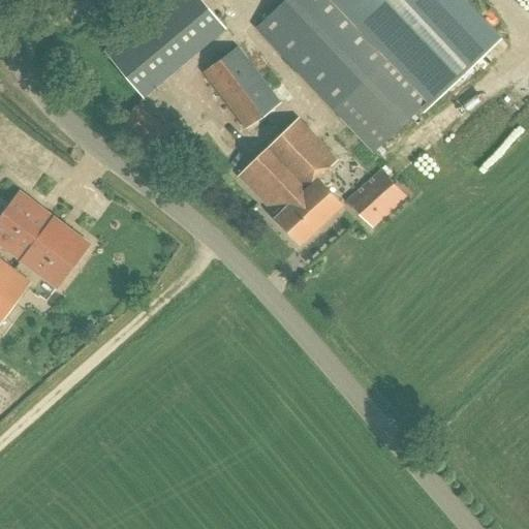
[(204,0),(169,0),(107,52),(146,98),(216,40),(209,32),(222,22),(204,0)]
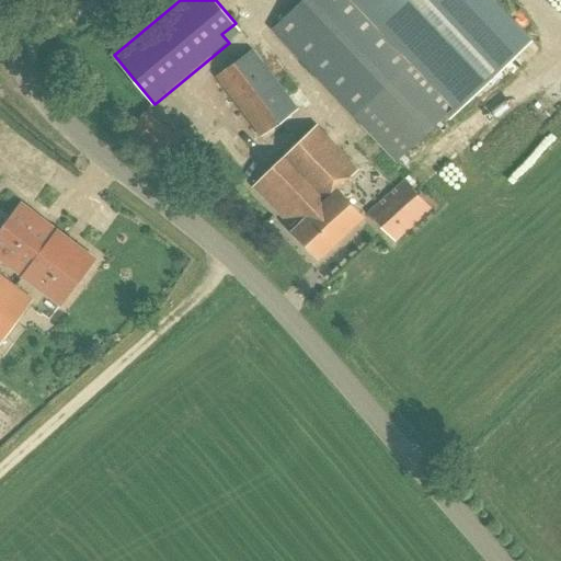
[(448,118),(533,39),(494,0),(302,0),(273,29),(397,159),(445,114),(448,118)]
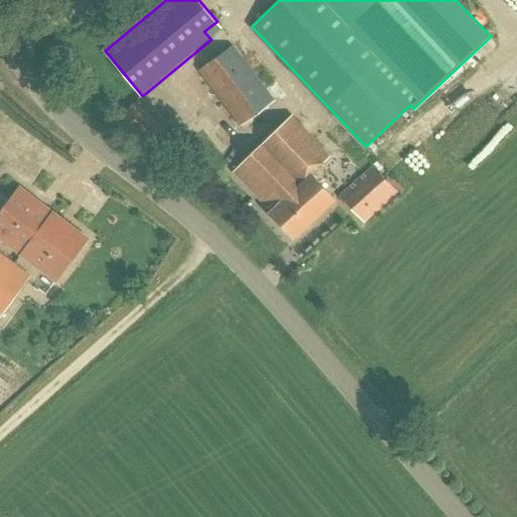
[(239,127),(275,101),(232,44),(198,71),(239,127)]
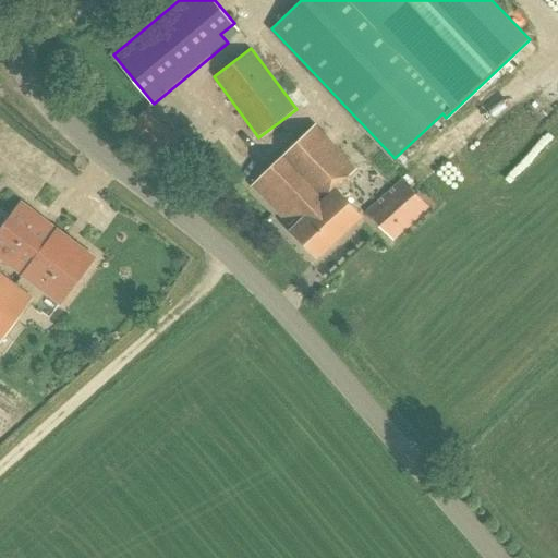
[(315,258),(362,217),(337,189),(358,168),(315,124),(250,186),(291,229),(290,230),(315,258)]
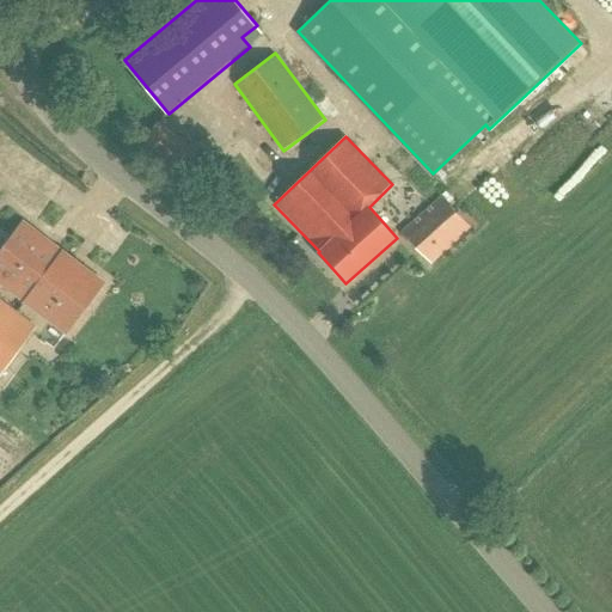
[(430,264),(470,228),(440,196),(401,232),(430,264)]
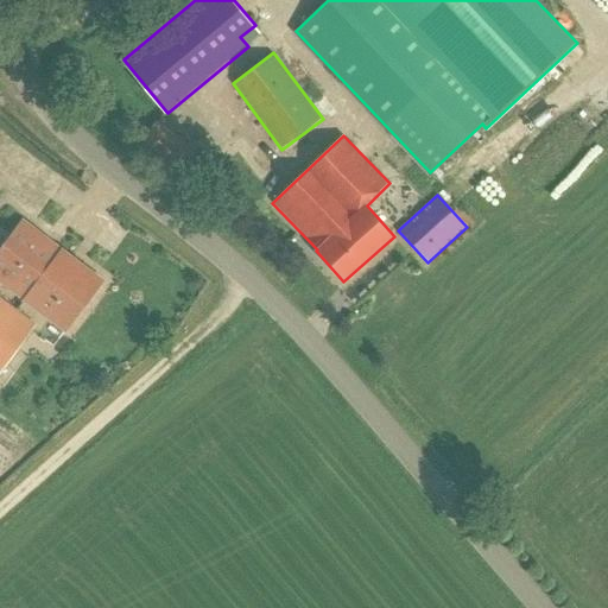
[(0,280),(65,330),(102,282),(23,221),(0,249),(0,280)]
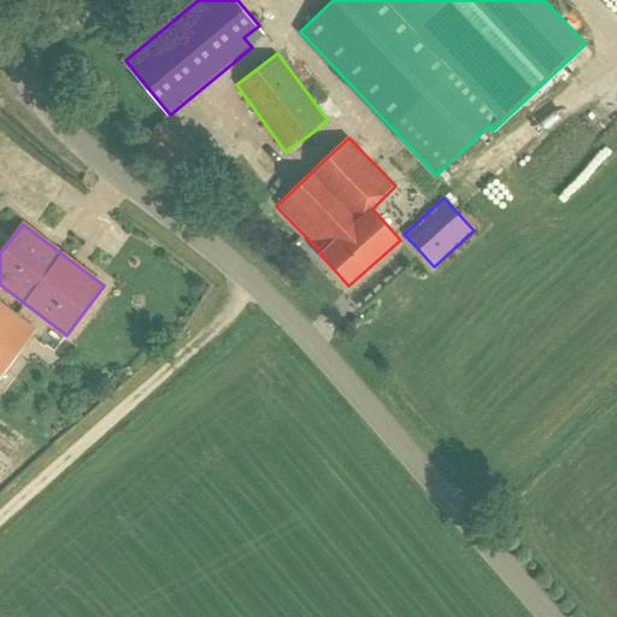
[(0,377),(36,329),(0,301),(0,377)]
